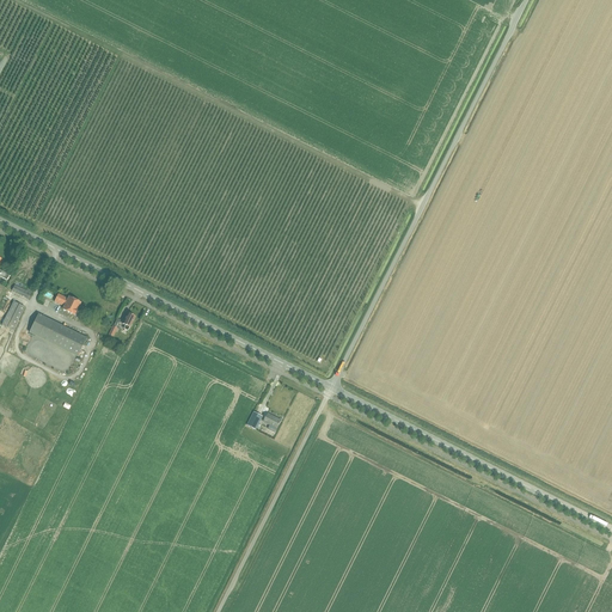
[(28,299),(31,293),(14,286),(12,291),(28,299)]
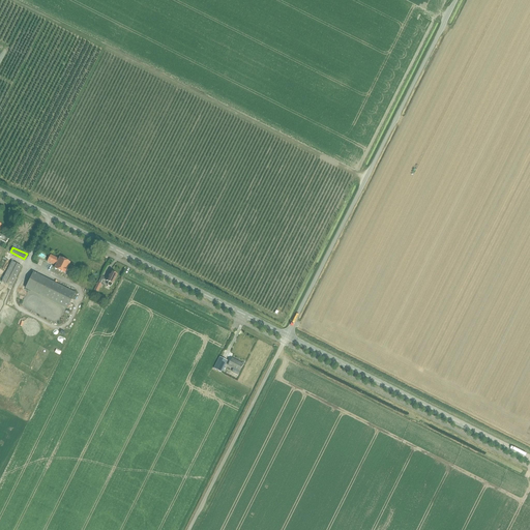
[(64,259),(63,259),(63,260),(59,258),(59,260),(51,256),(47,262),(56,266),(54,268),(64,273),(66,274),(68,270),(66,269),(69,263),(66,261),(65,260),(64,259)]
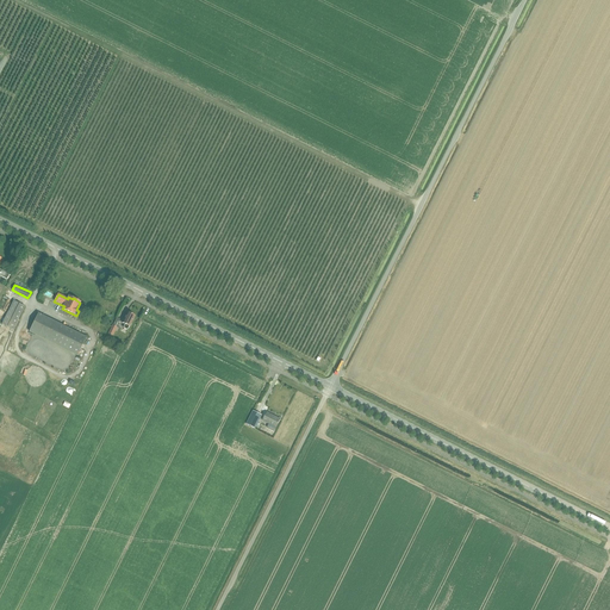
[(24,306),(13,300),(1,324),(13,329),(24,306)]
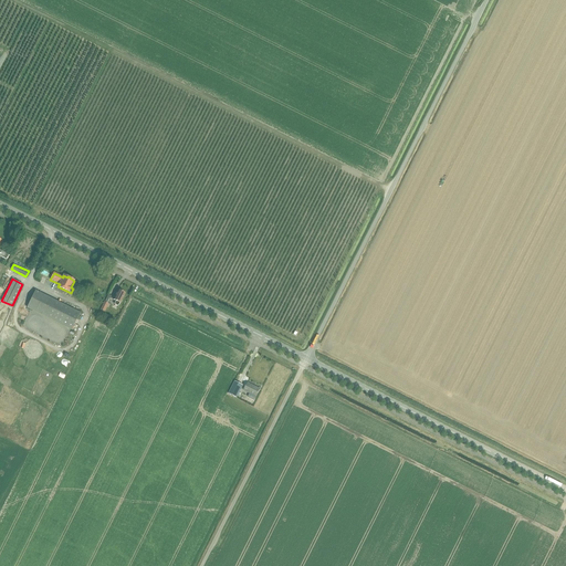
[(72,329),(80,313),(35,291),(27,307),(72,329)]
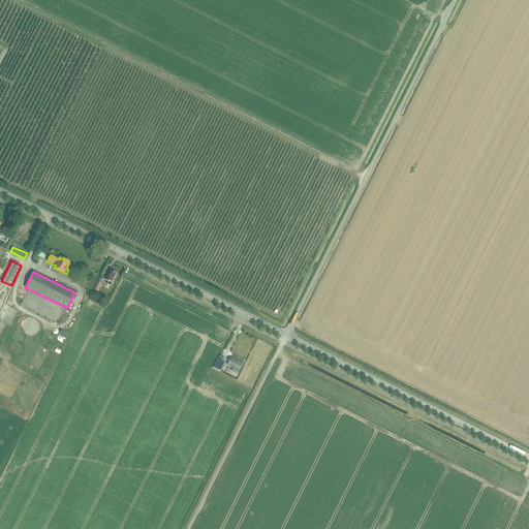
[(115,273),(113,273),(111,272),(105,280),(109,282),(106,284),(111,286),(112,283),(117,275),(116,274),(116,273),(115,273)]
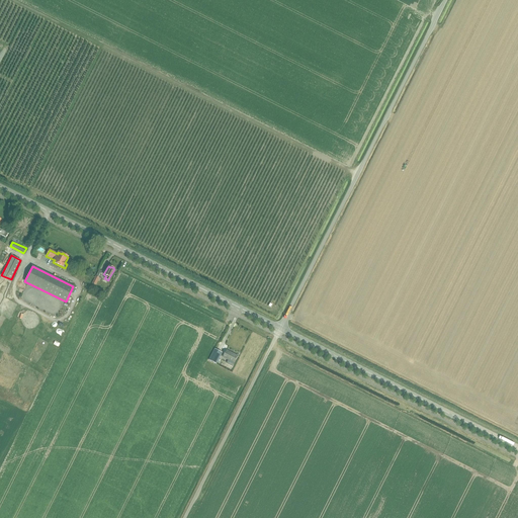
[(95,284),(102,271),(99,269),(92,283),(95,284)]
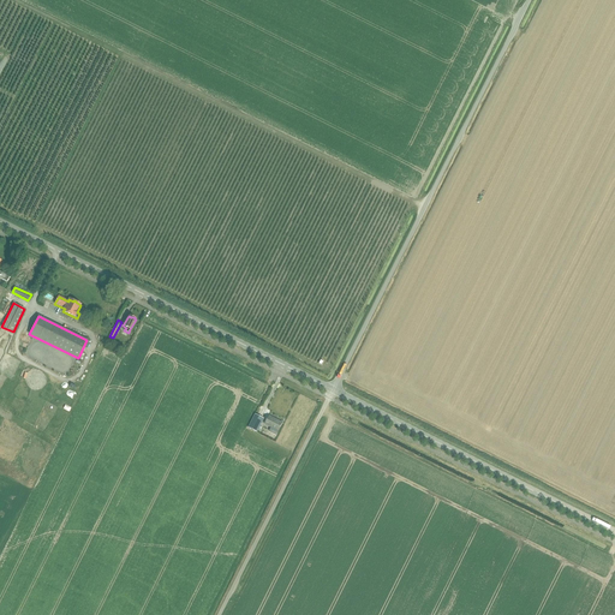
[(257,433),(264,419),(255,415),(249,428),(257,433)]
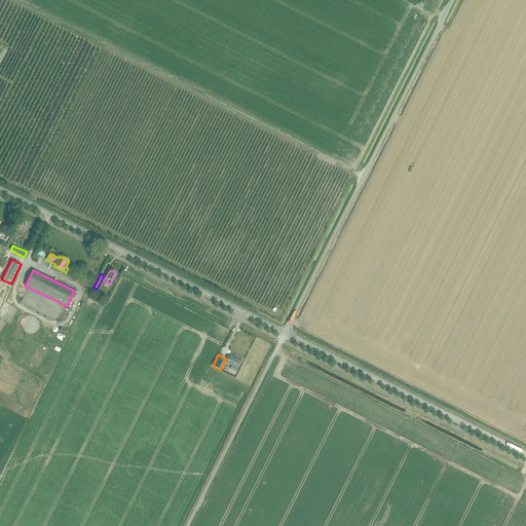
[(238,369),(241,362),(230,355),(226,363),(238,369)]
